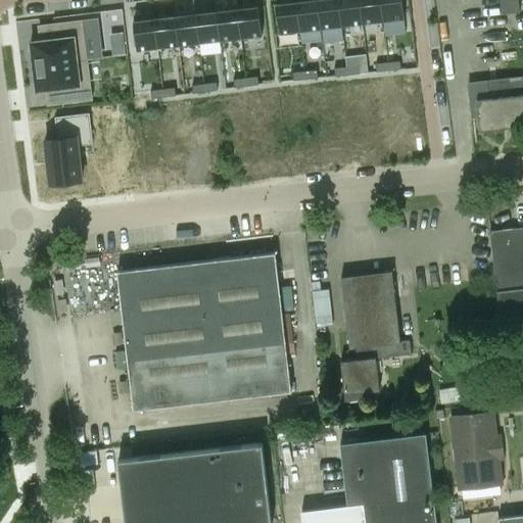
[(338,0),(325,0),(318,1),(322,30),(342,28),(338,0)]
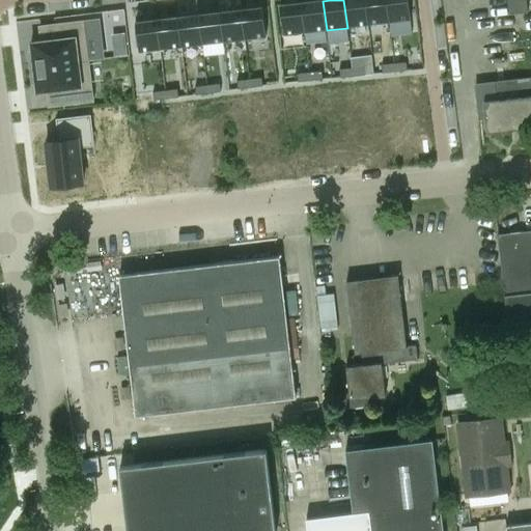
[(364,0),(343,0),(347,28),(368,25),(364,0)]
